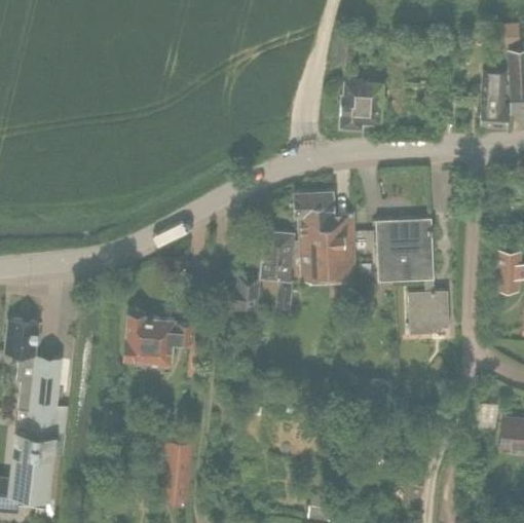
[(495,50),(509,49),(521,49),(520,25),(494,26),(495,50)]
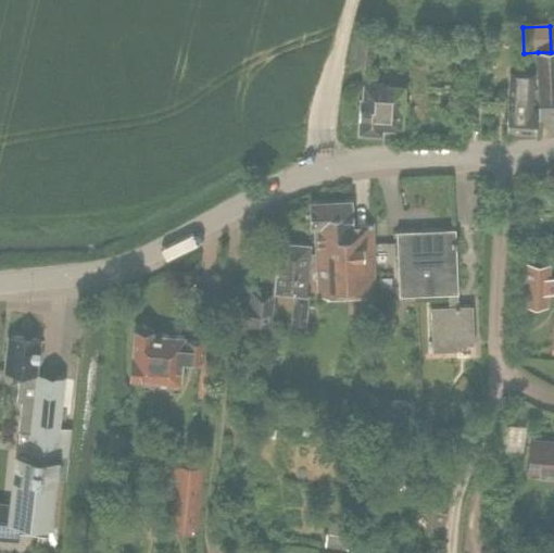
[(553,51),(551,52),(538,52),(541,118),(553,117),(553,51)]
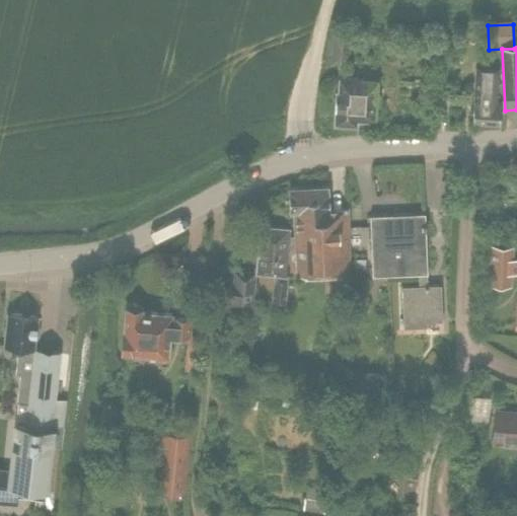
[(475,107),(474,126),(498,127),(500,89),(501,70),(476,70),(476,91),(475,103),(475,107)]
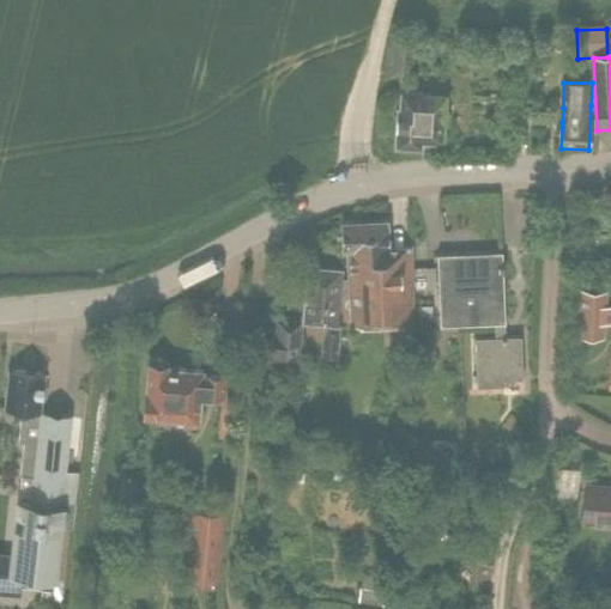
[(443,144),(447,97),(403,93),(401,111),(399,111),(397,147),(423,148),(423,142),(443,144)]
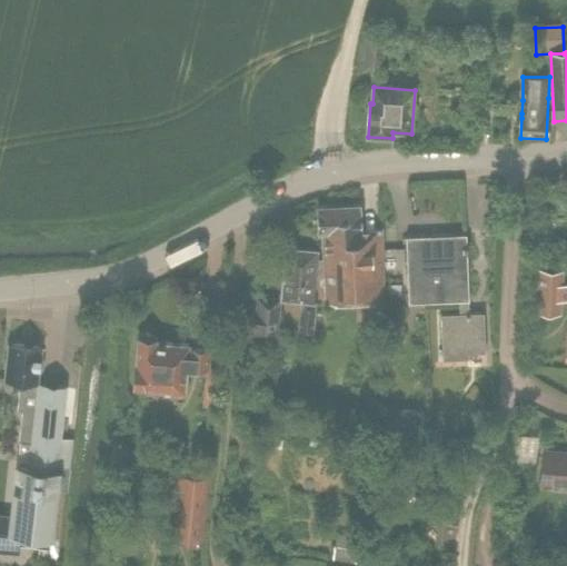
[(325,261),(321,261),(321,277),(326,278),(327,296),(327,304),(340,307),(365,306),(366,323),(385,321),(383,230),(362,231),(361,206),(319,208),(320,235),(324,235),(325,261)]
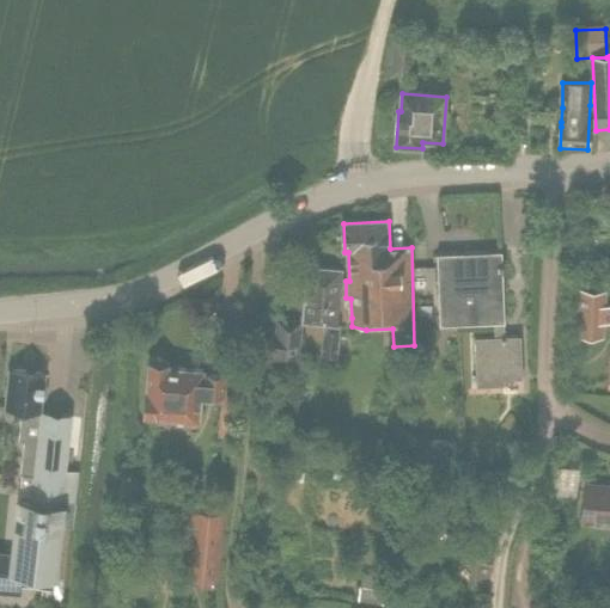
[(438,257),(441,327),(495,325),(505,325),(506,325),(502,253),(438,257)]
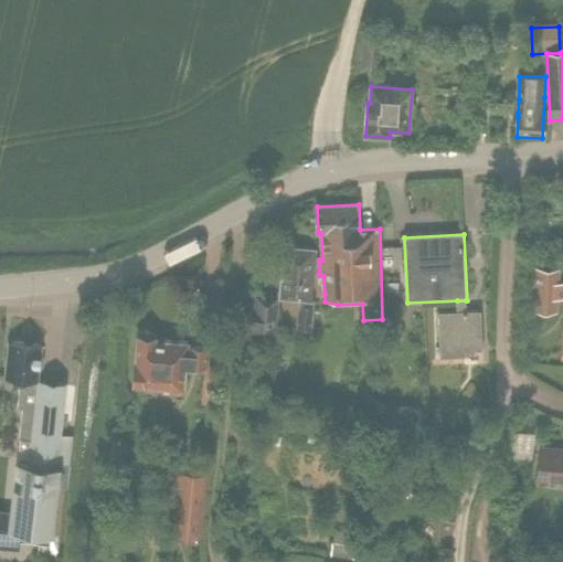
[(280,297),(279,299),(280,299),(301,301),(299,324),(298,335),(311,336),(312,325),(315,303),(312,303),(315,283),(315,275),(319,275),(319,260),(316,260),(317,251),(285,247),(280,297)]
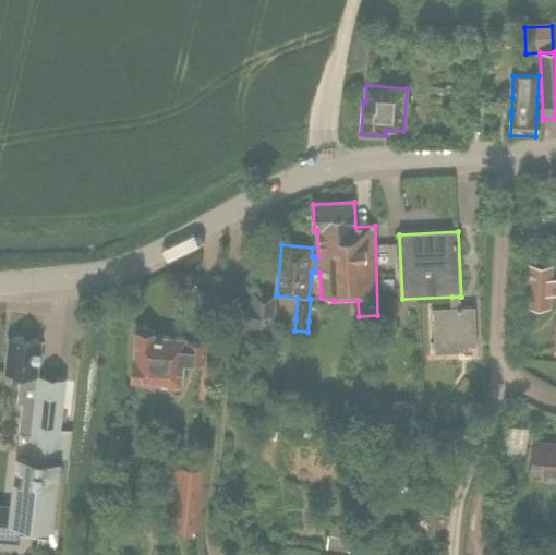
[(553,266),(529,265),(527,308),(551,309),(552,296),(555,294),(555,280),(553,280),(553,266)]
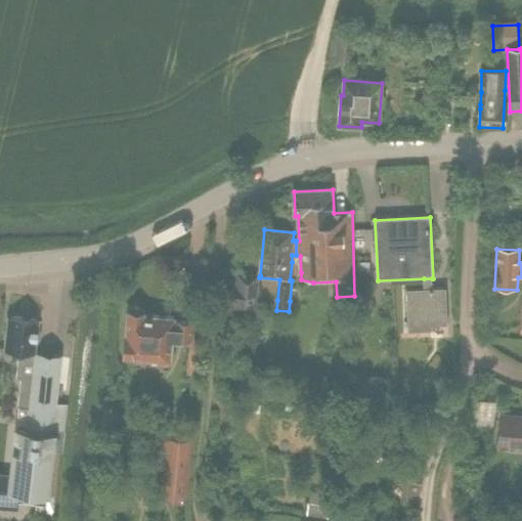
[(258,313),(260,277),(259,277),(260,275),(234,274),(234,287),(221,287),(220,310),(258,313)]
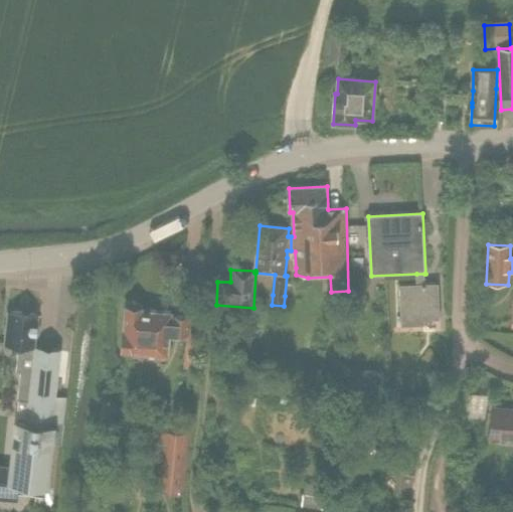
[(425,286),(424,274),(416,274),(417,286),(400,287),(401,327),(425,326),(425,321),(441,320),(439,285),(425,286)]
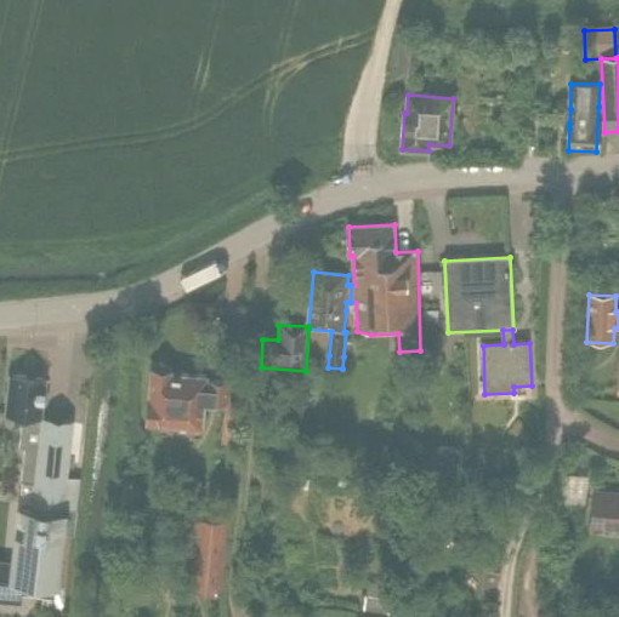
[(151,376),(147,423),(203,428),(205,401),(228,404),(230,383),(208,381),(208,377),(182,375),(183,372),(172,372),(174,366),(153,365),(152,376),(151,376)]
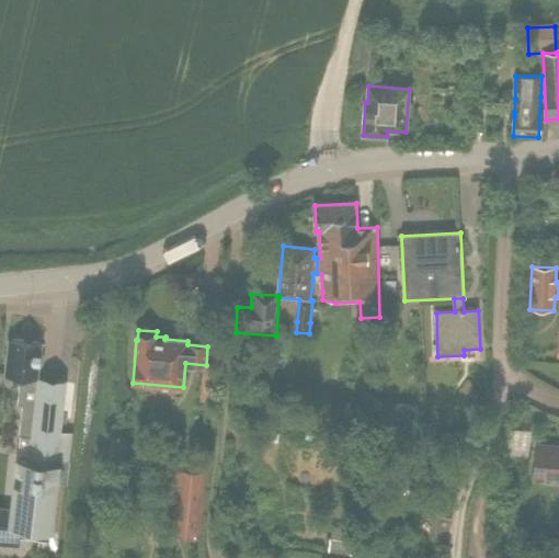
[(6,375),(21,377),(19,407),(24,408),(21,436),(32,437),(30,458),(25,458),(19,457),(13,508),(0,507),(0,546),(20,548),(21,538),(44,541),(43,546),(57,548),(65,484),(55,482),(58,462),(70,463),(73,433),(61,432),(67,383),(38,379),(42,344),(10,341),(6,375)]
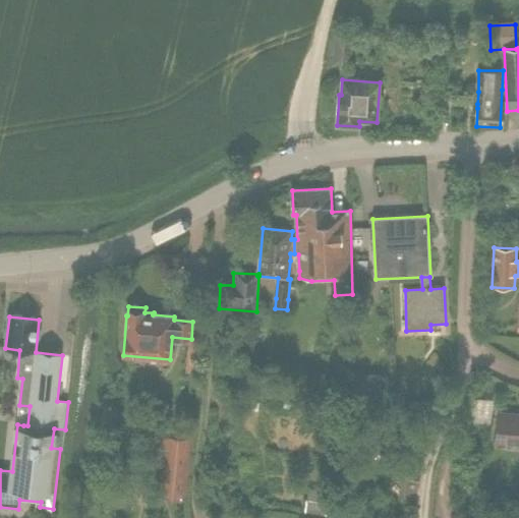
[(518,416),(499,414),(496,444),(518,446),(518,416)]
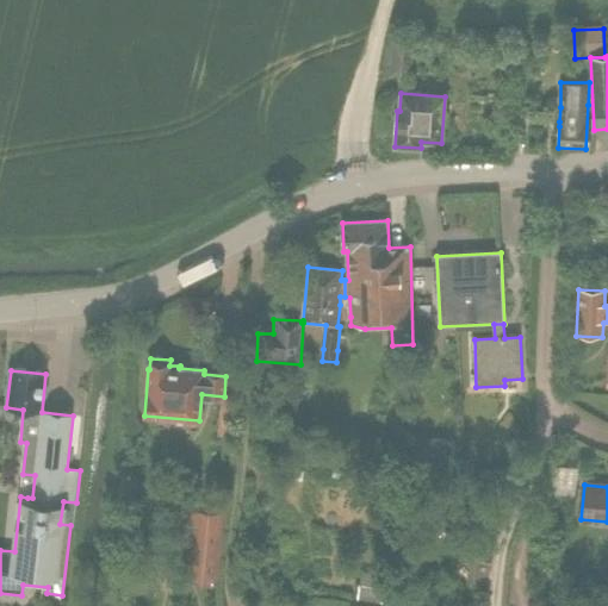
[(182,581),(219,583),(225,513),(190,511),(182,581)]
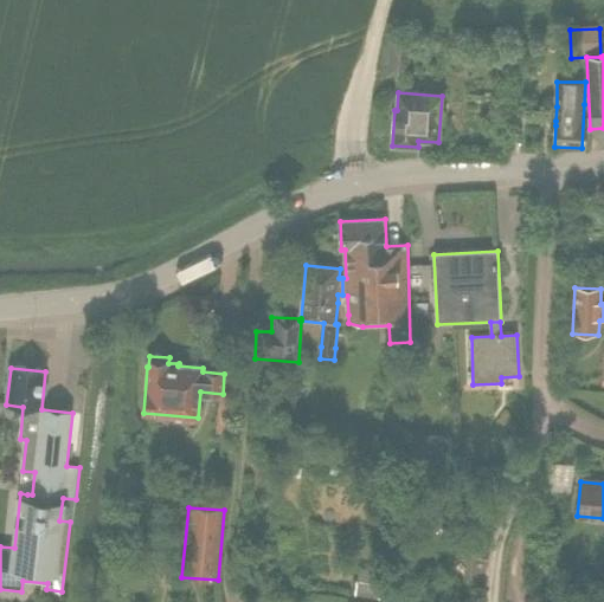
[(380,600),(381,586),(359,582),(358,597),(380,600)]
